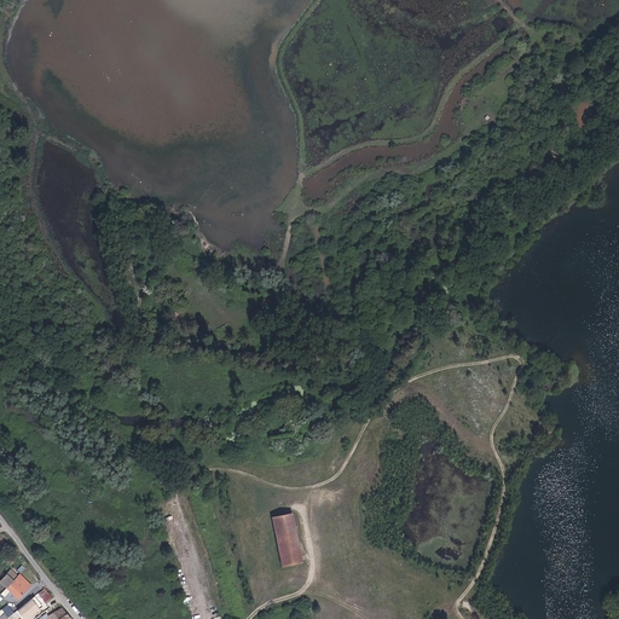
[(302,561),(291,514),(272,518),(282,566),(302,561)]
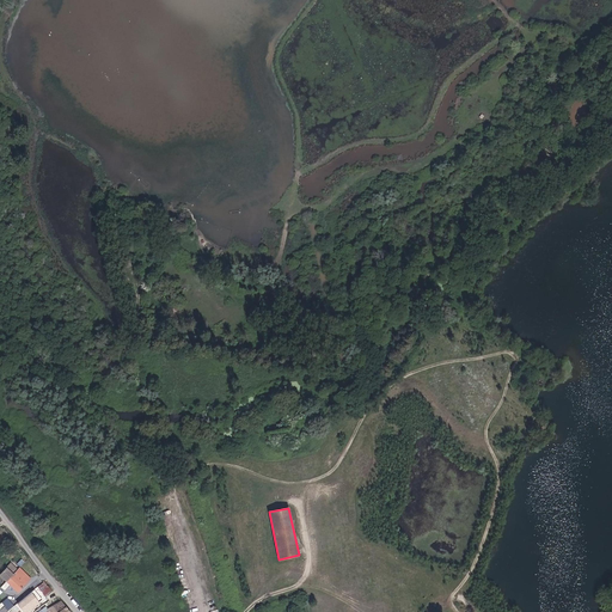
[(0,574),(0,575),(6,582),(18,570),(11,563),(0,574)]
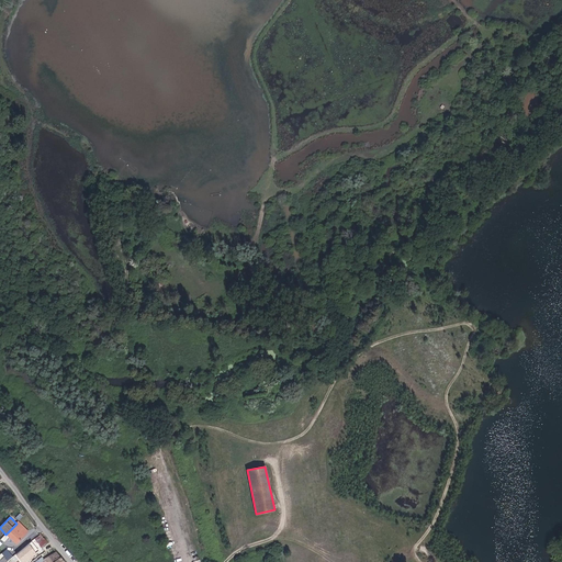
[(17,524),(6,535),(15,543),(27,531),(18,521),(17,524)]
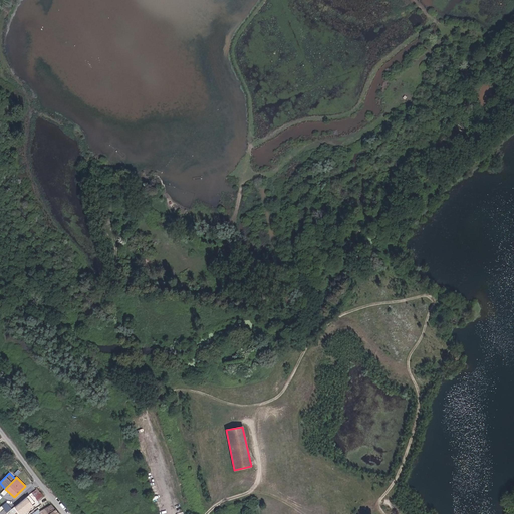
[(35,498),(34,497),(32,494),(22,502),(26,506),(35,498)]
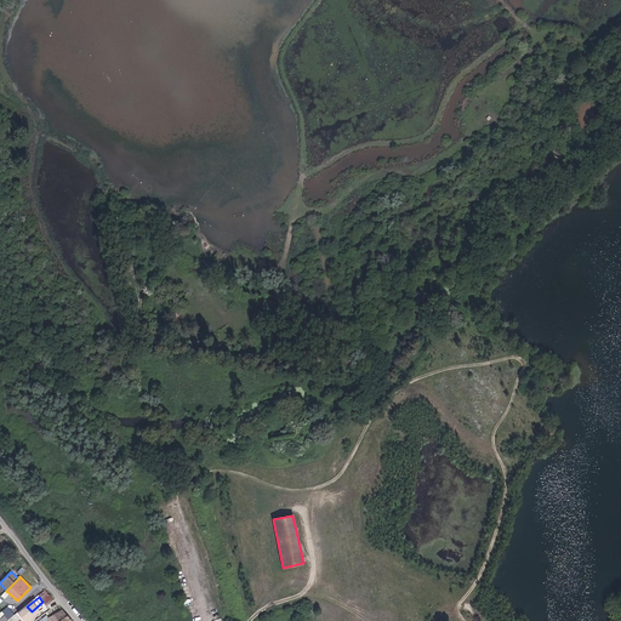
[(53,616),(57,620),(70,620),(62,610),(53,616)]
